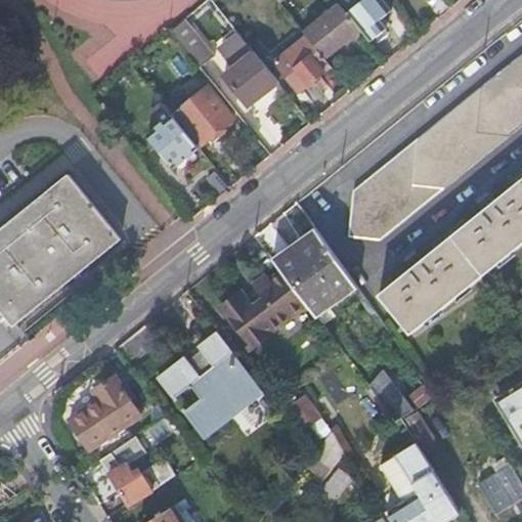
[(389,10),(381,0),(342,0),(340,2),(370,39),(371,38),(375,42),(386,33),(383,29),(384,28),(377,18),(389,10)]
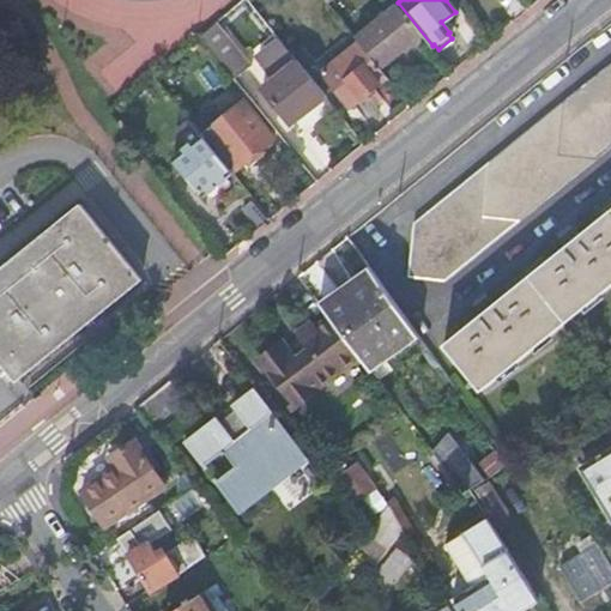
[(395,4),(355,38),(356,41),(379,70),(421,35),(395,4)]
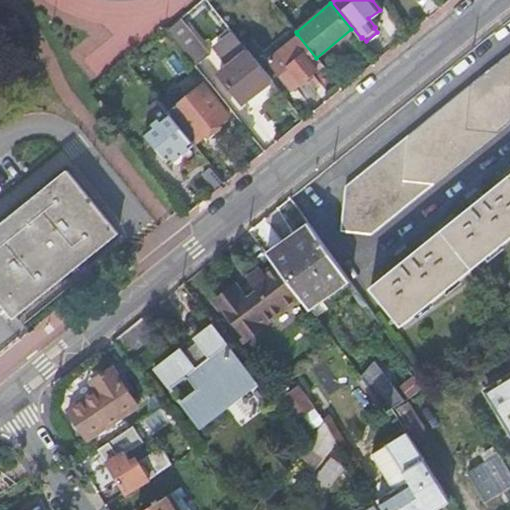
[(208,54),(179,18),(165,30),(194,66),(208,54)]
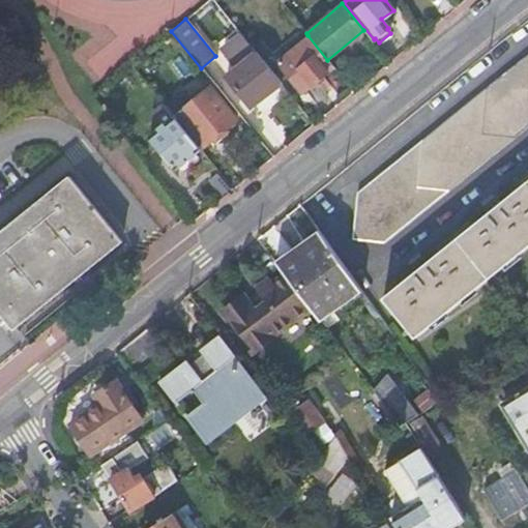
[(279,82),(241,35),(223,50),(236,66),(225,76),(248,107),(279,82)]
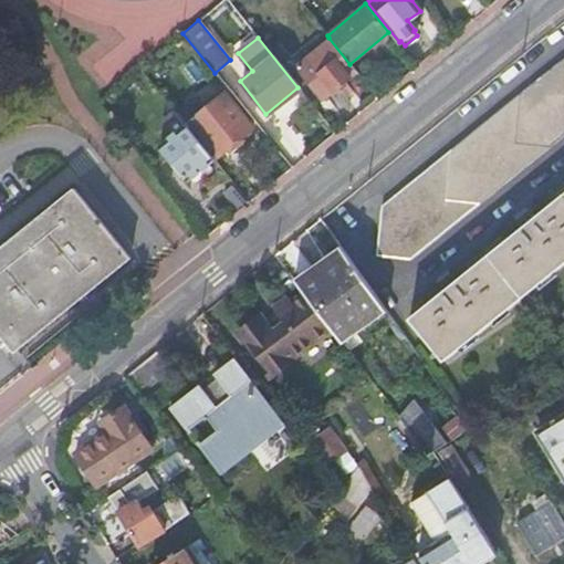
[(295,65),(322,97),(355,70),(350,64),(329,38),(295,65)]
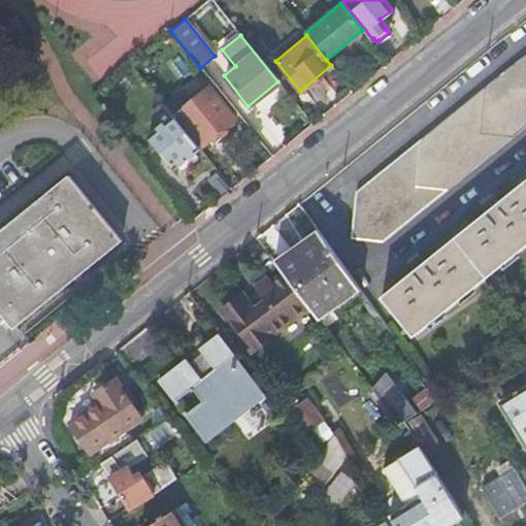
[(380,242),(525,123),(525,53),(353,194),(348,239),(380,242)]
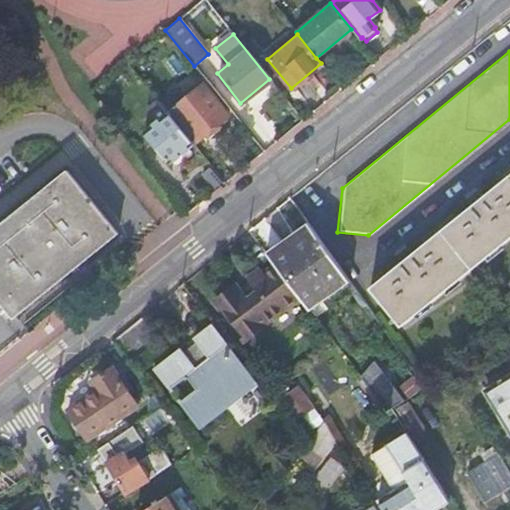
[(227,114),(201,83),(171,108),(196,139),(227,114)]
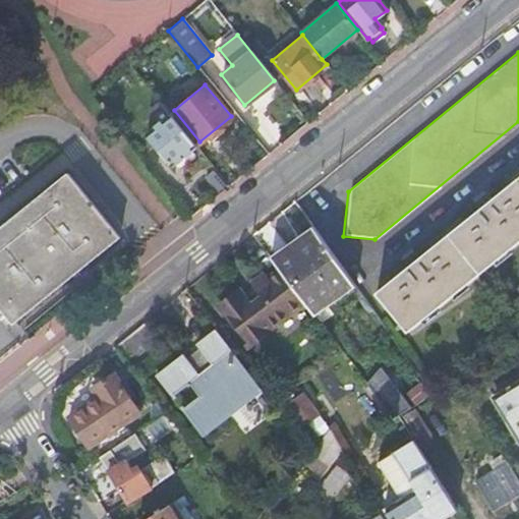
[(171,165),(195,146),(161,103),(150,111),(159,123),(146,133),(171,165)]
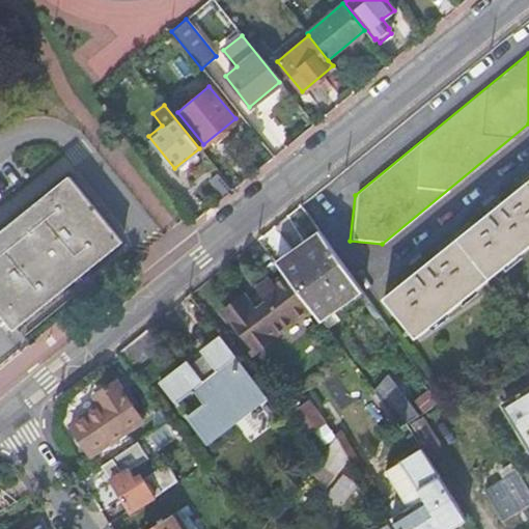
[(121,241),(68,177),(0,231),(0,309),(14,327),(121,241)]
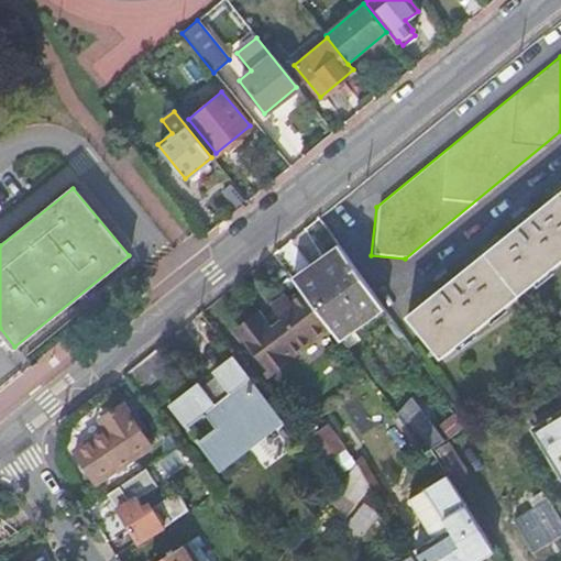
[(438,358),(560,259),(560,189),(405,317),(438,358)]
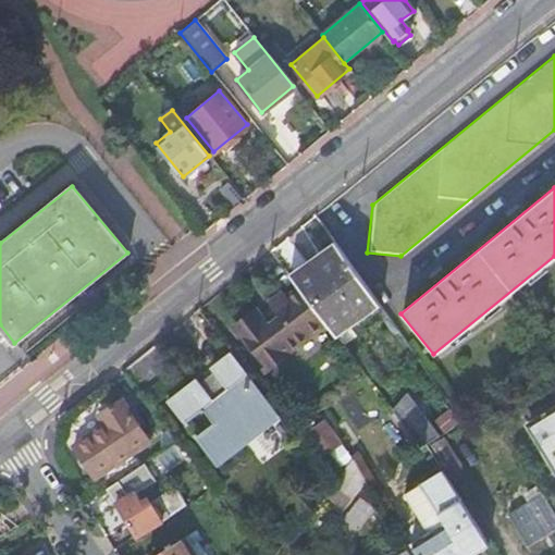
[(292,280),(336,248),(333,243),(288,274),(292,280)]
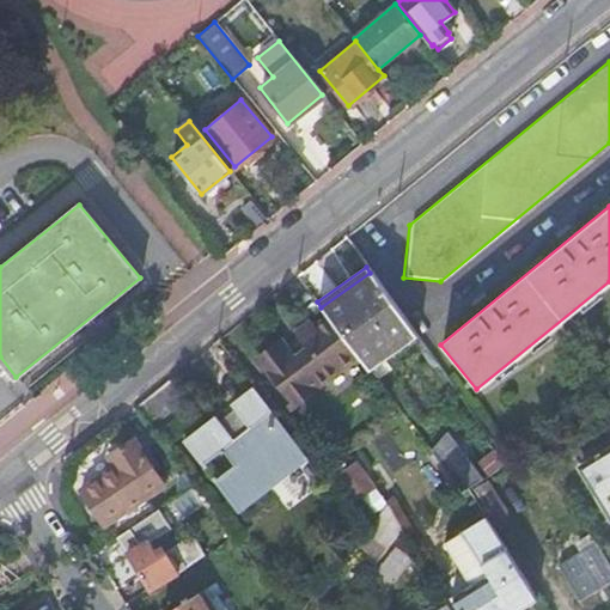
[(366,366),(413,333),(370,273),(346,291),(321,307),(329,317),(357,354),(366,366)]
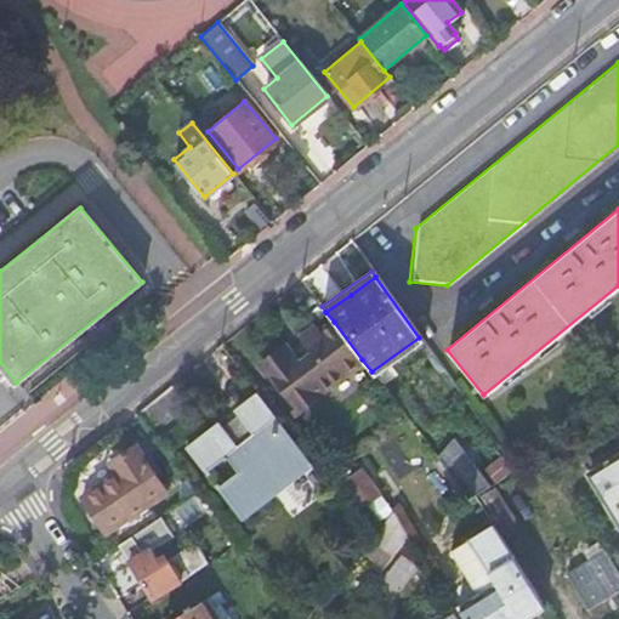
[(362,359),(334,322),(319,333),(314,325),(306,331),(297,338),(302,345),(288,356),(283,350),(261,365),(295,410),(362,359)]
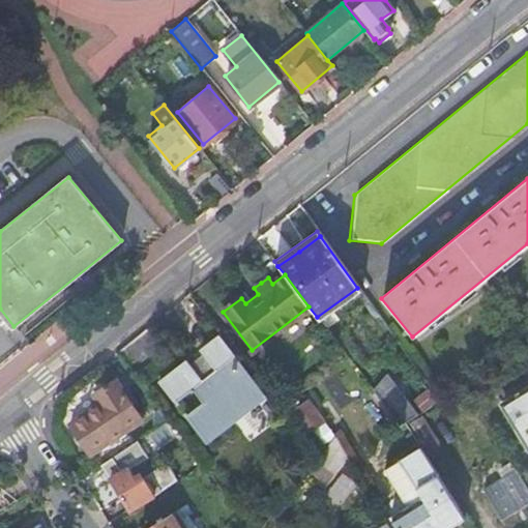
[(320,321),(360,292),(357,288),(317,317),(320,321)]
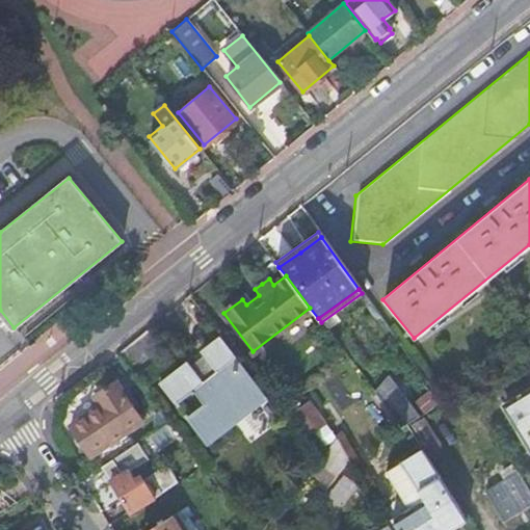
[(204,407),(187,421),(205,443),(263,398),(218,340),(200,354),(207,364),(195,373),(187,364),(160,385),(177,406),(193,394),(204,407)]
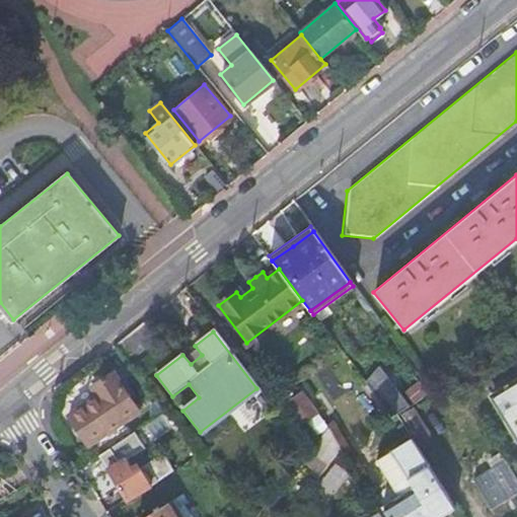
[(516,368),(486,387),(491,396),(516,380),(516,368)]
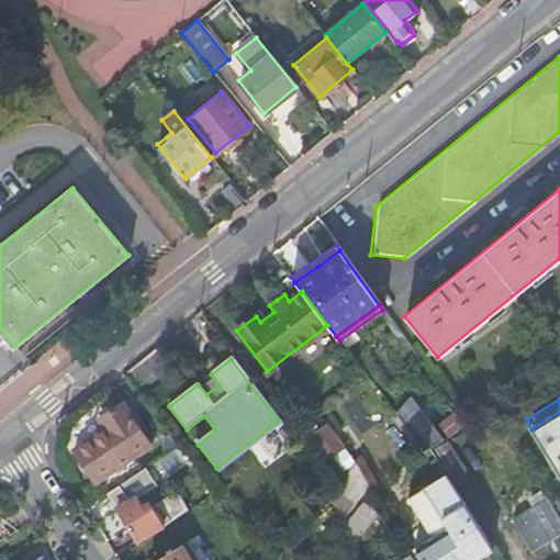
[(94,483),(130,458),(148,446),(135,425),(122,405),(99,421),(104,430),(74,451),(85,468),(94,483)]
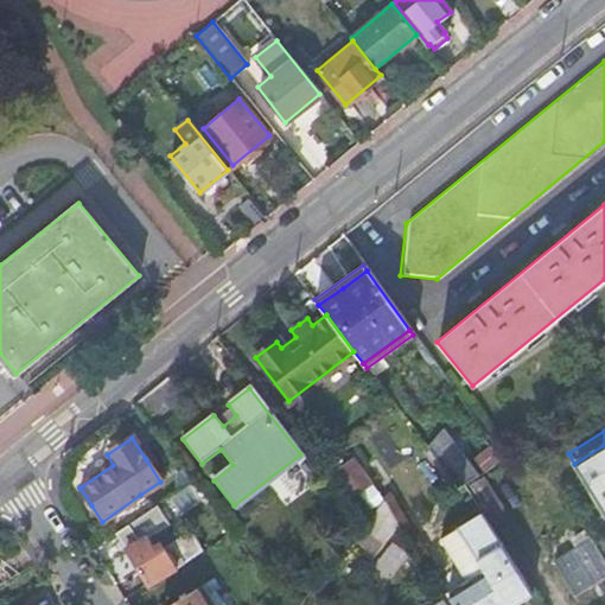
[(604,445),(574,464),(604,514),(604,445)]
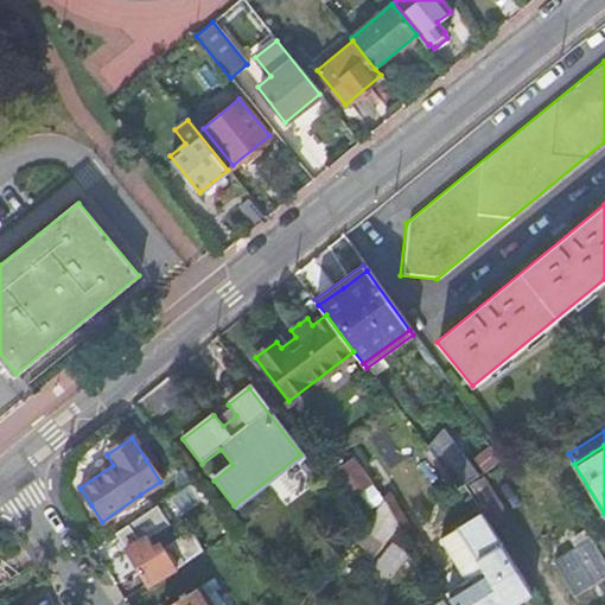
[(113,465),(107,454),(72,478),(80,488),(113,465)]
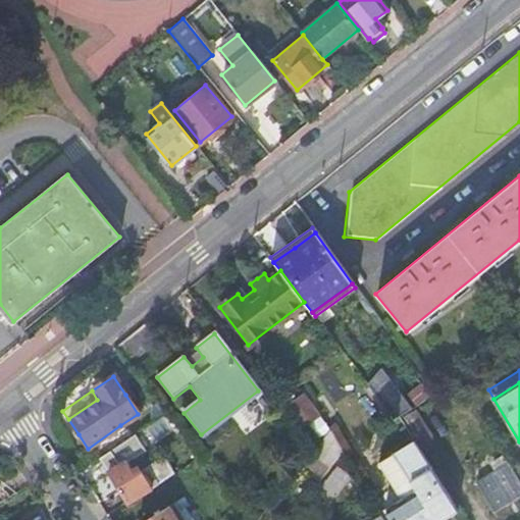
[(282,397),(274,403),(279,409),(288,403),(282,397)]
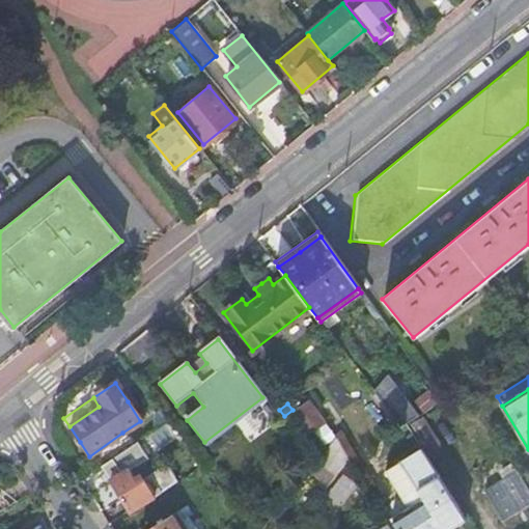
[(302,407),(287,417),(305,440),(319,429),(302,407)]
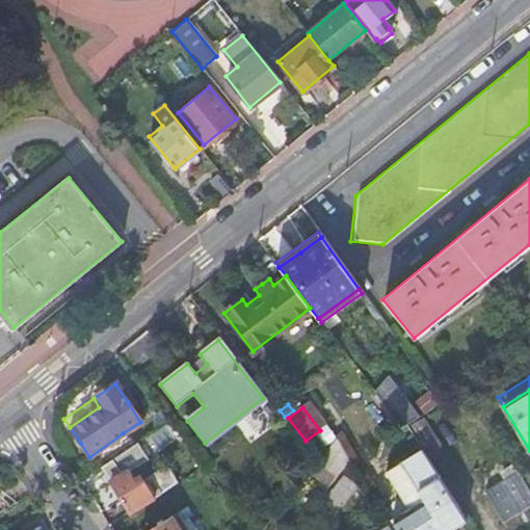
[(156,448),(173,436),(164,424),(148,435),(156,448)]
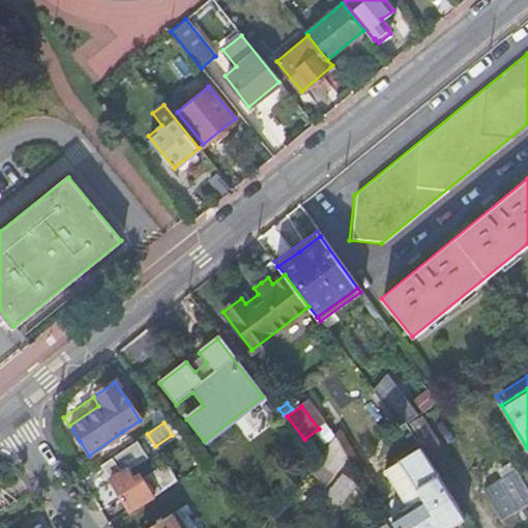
[(317,451),(331,440),(321,428),(308,438),(317,451)]
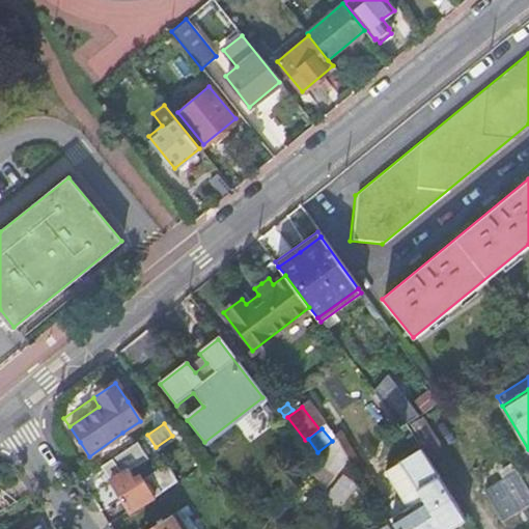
[(127,440),(122,433),(89,456),(93,463),(127,440)]
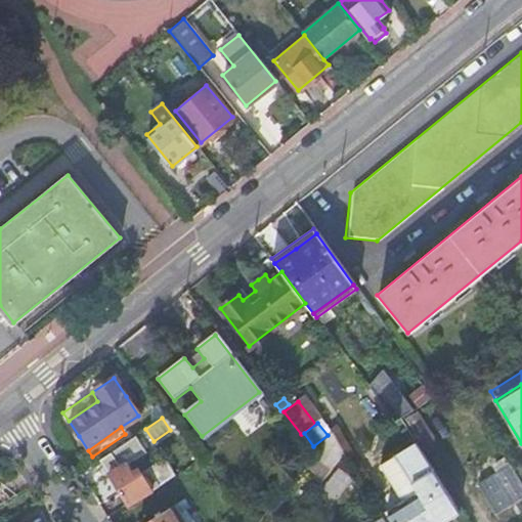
[(328,435),(310,457),(328,469),(342,451),(330,432),(328,435)]
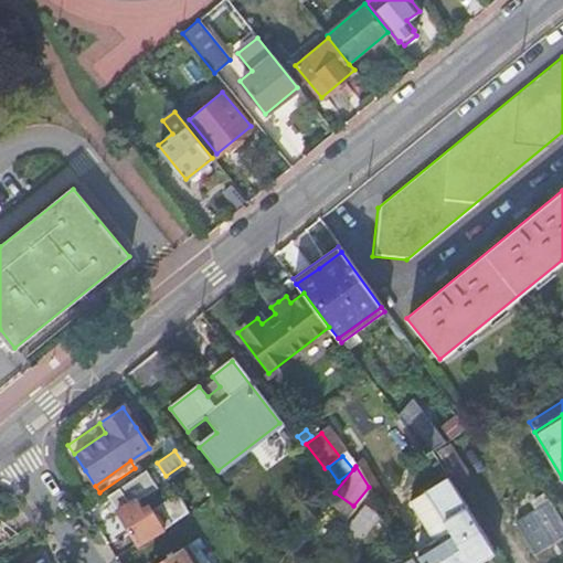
[(410,501),(434,541),(415,553),(421,562),(478,562),(495,554),(448,478),(410,501)]
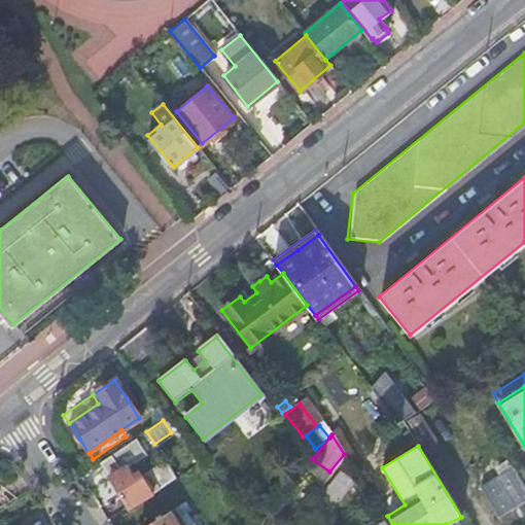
[(312,459),(302,473),(318,486),(329,471),(312,459)]
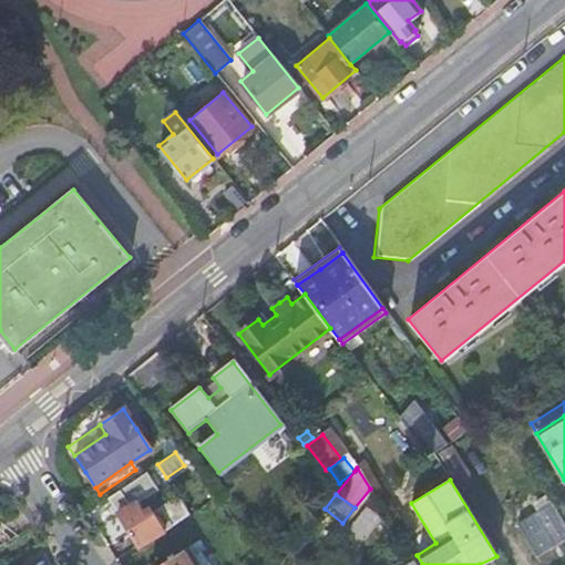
[(126,530),(137,547),(165,531),(153,511),(145,515),(136,501),(116,512),(126,530)]
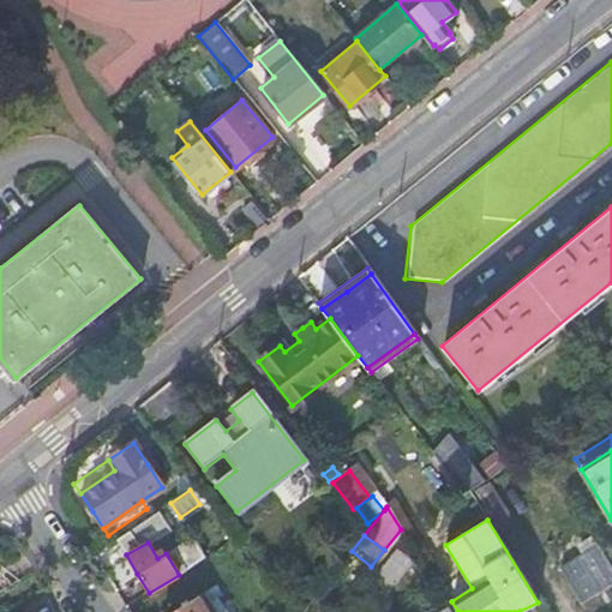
[(597,589),(611,580),(611,573),(597,547),(559,569),(579,601),(597,589)]
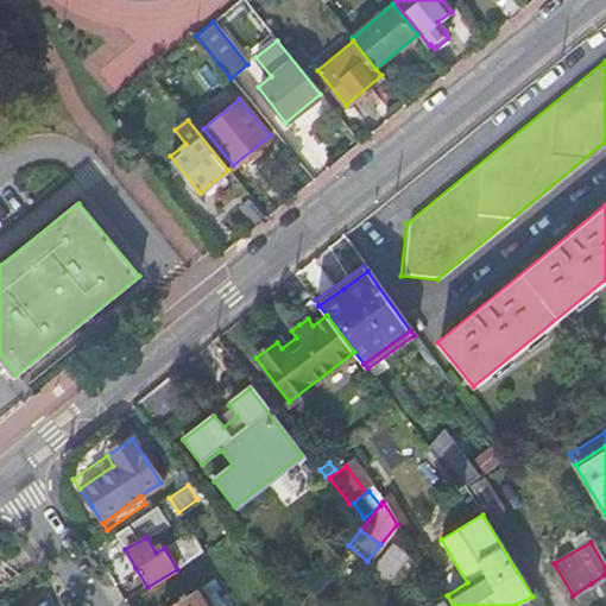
[(206,605),(195,588),(168,605),(206,605)]
